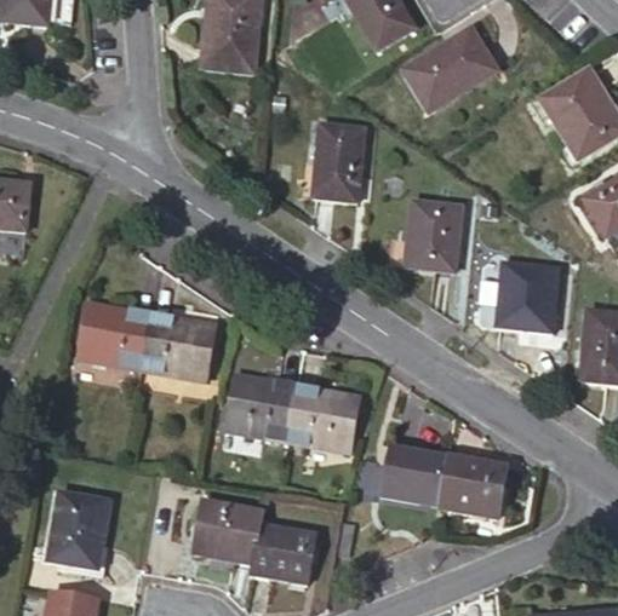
[(44,24),(46,0),(0,0),(0,19),(44,24)]
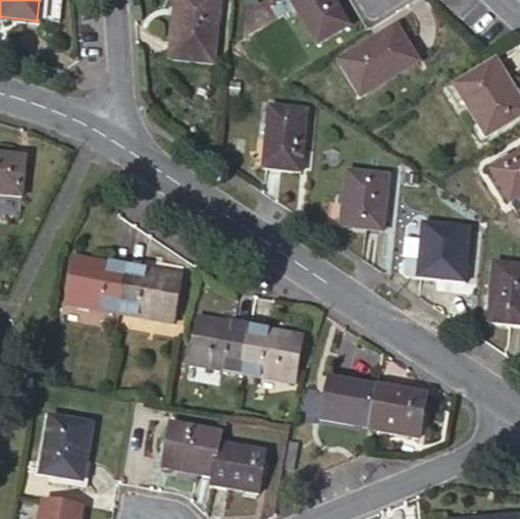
[(211,61),(217,0),(172,0),(167,57),(211,61)]
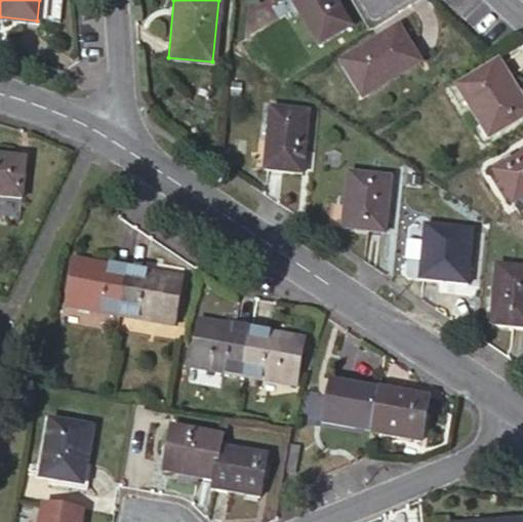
[(290,0),(317,43),(349,25),(333,0),(290,0)]
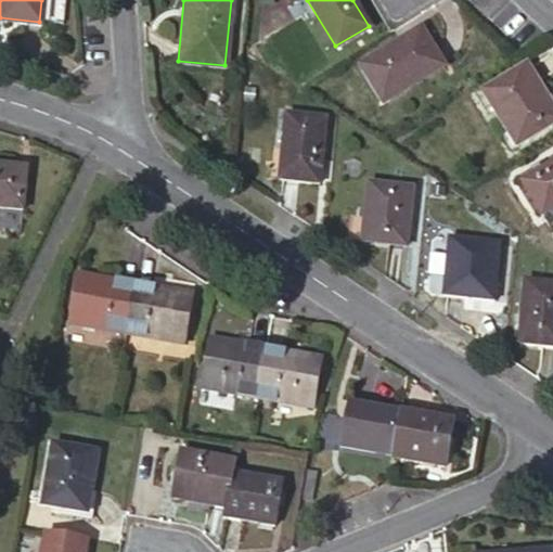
[(382,101),(442,64),(419,26),(358,63),(382,101)]
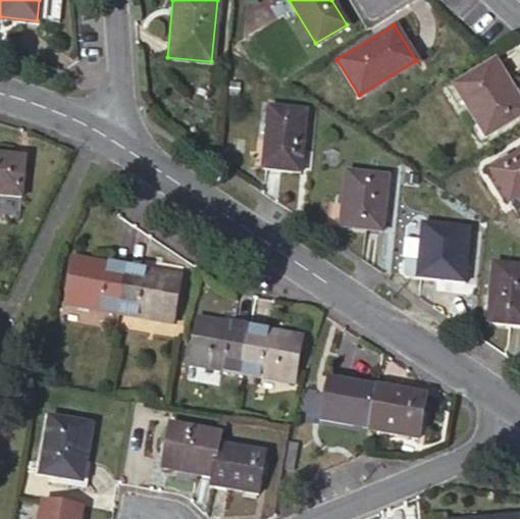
[(483,136),(519,112),(519,102),(492,58),(452,84),(483,136)]
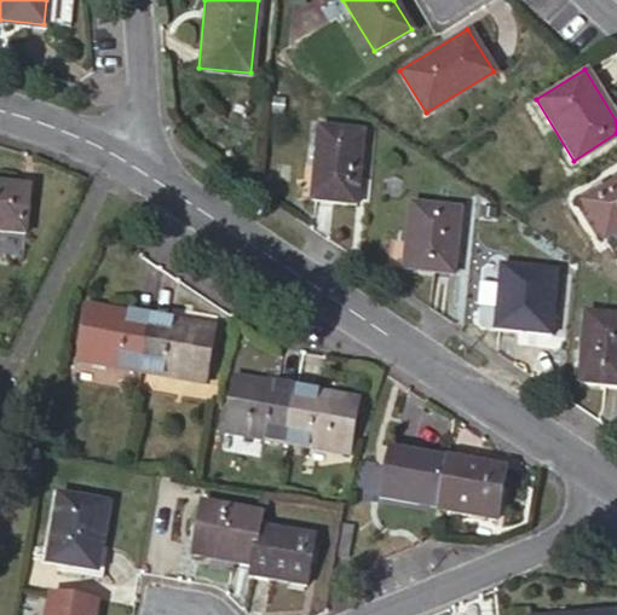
[(353,202),(361,128),(334,123),(316,125),(309,197),(353,202)]
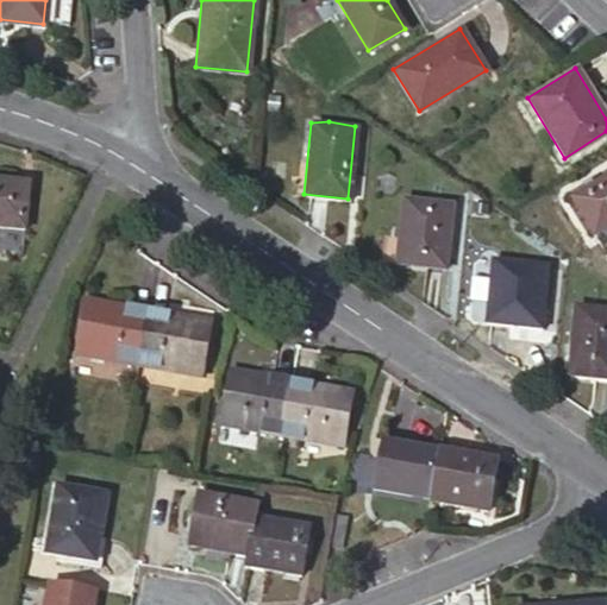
[(593,234),(606,225),(606,174),(570,196),(593,234)]
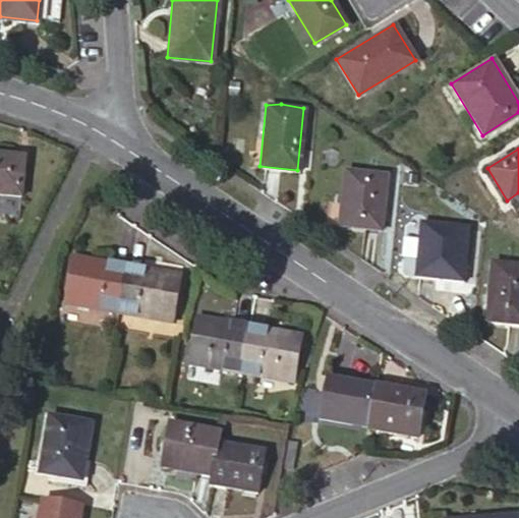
[(0,192),(19,194),(22,155),(0,153),(0,192)]
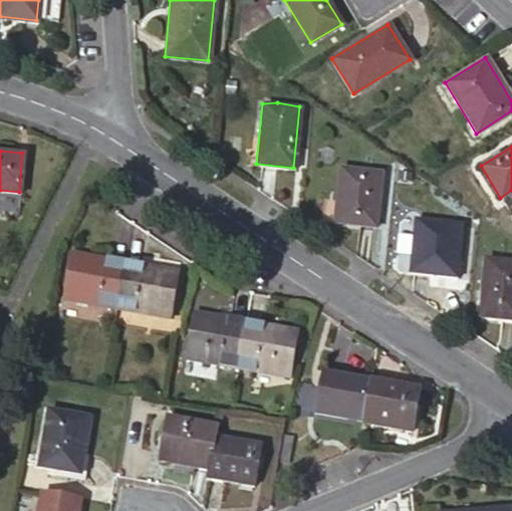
[(374,226),(379,172),(339,168),(333,221),(374,226)]
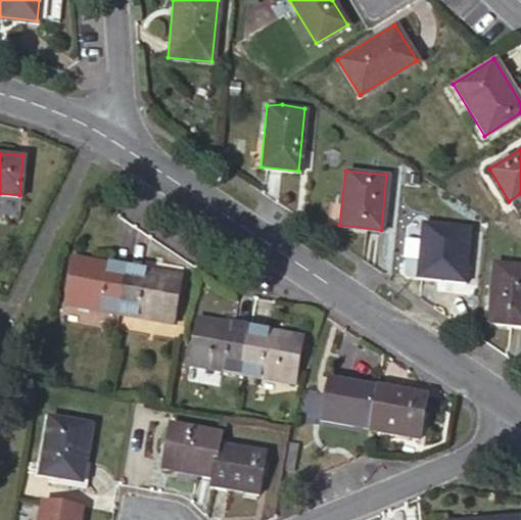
[(463,281),(468,227),(421,222),(416,276),(463,281)]
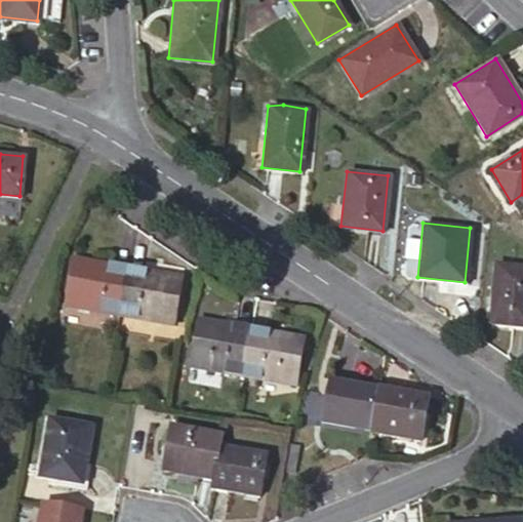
[(117,312),(125,267),(71,257),(63,303),(117,313),(117,312)]
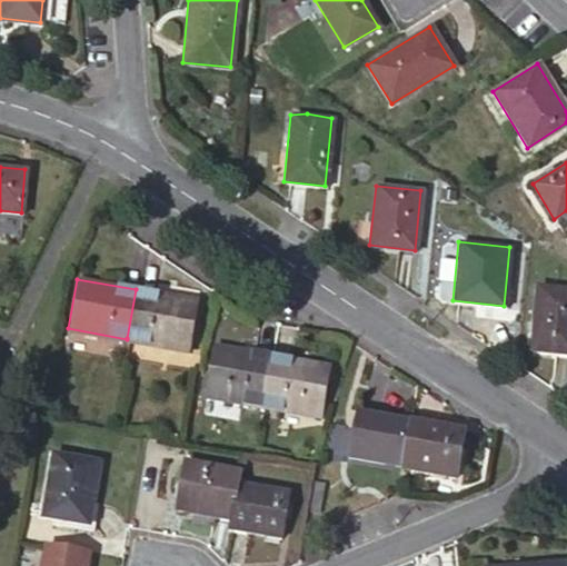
[(566,353),(566,288),(536,285),(530,350),(566,353)]
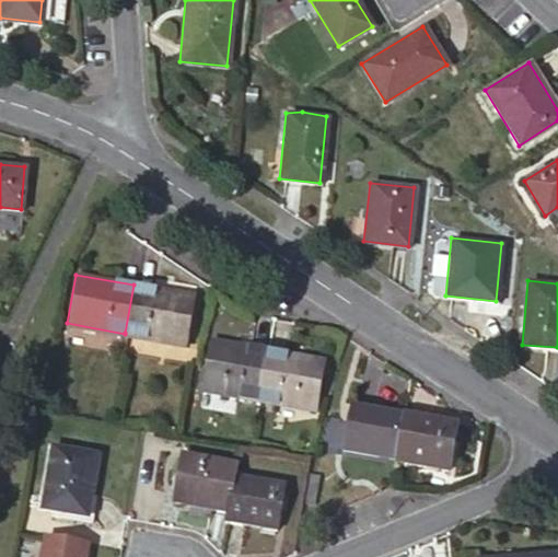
[(193,296),(134,285),(125,333),(125,334),(184,345),(193,296)]
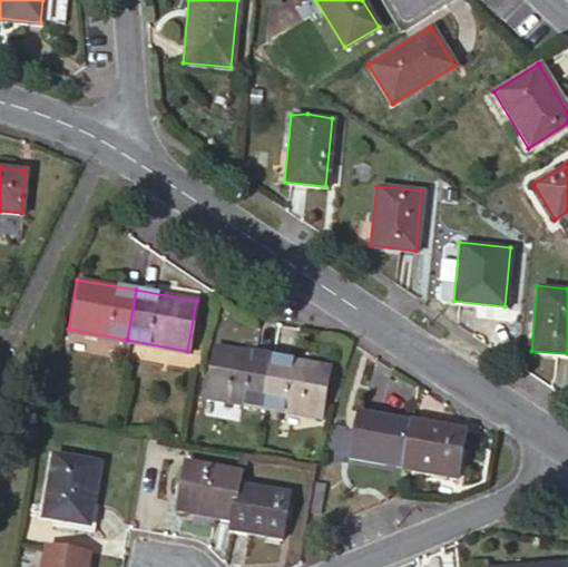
[(262,406),(271,357),(213,345),(204,396),(262,406)]
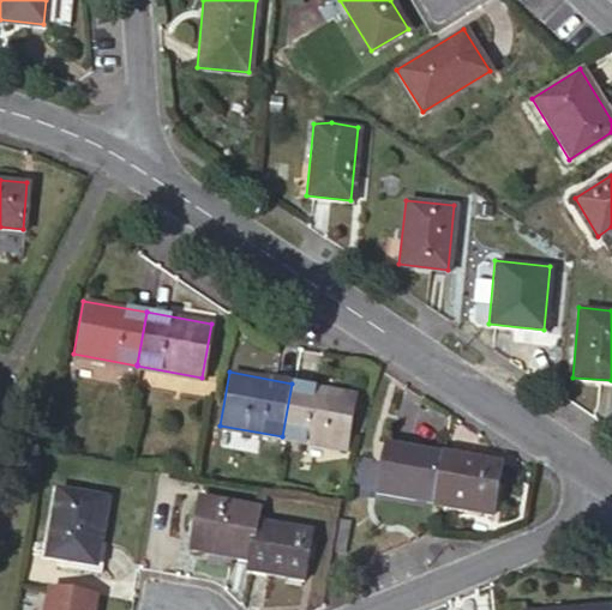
[(354,394),(292,384),(282,436),(343,447),(354,394)]
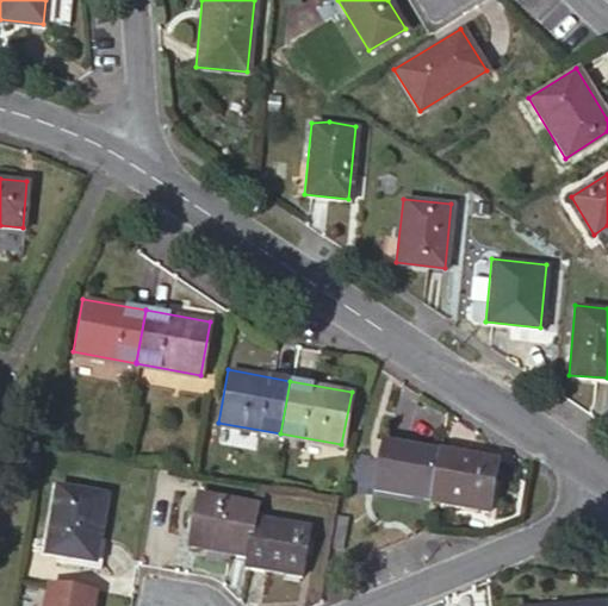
[(428,497),(435,450),(380,441),(371,487),(428,497)]
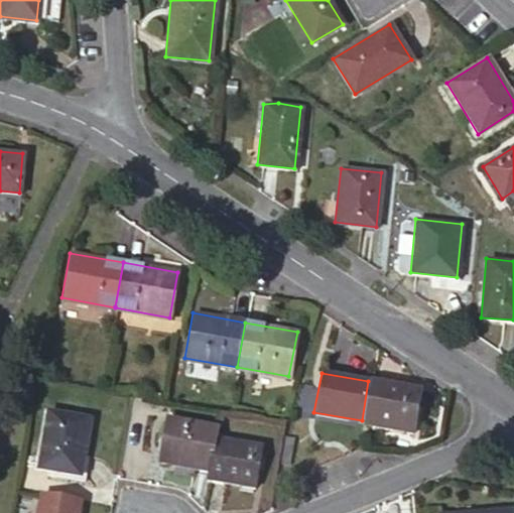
[(419,389),(369,380),(368,381),(362,420),(361,422),(411,431),(419,389)]
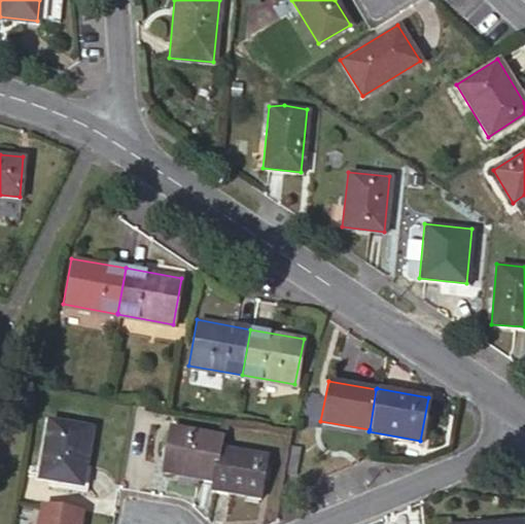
[(80,485),(91,426),(47,419),(38,477),(80,485)]
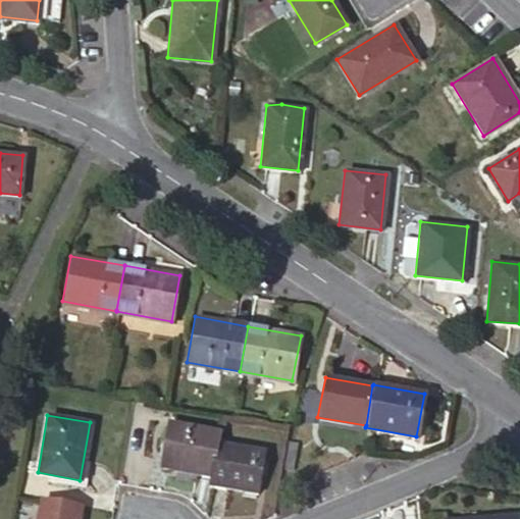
[(217,440),(218,432),(167,423),(159,466),(210,475),(217,440)]
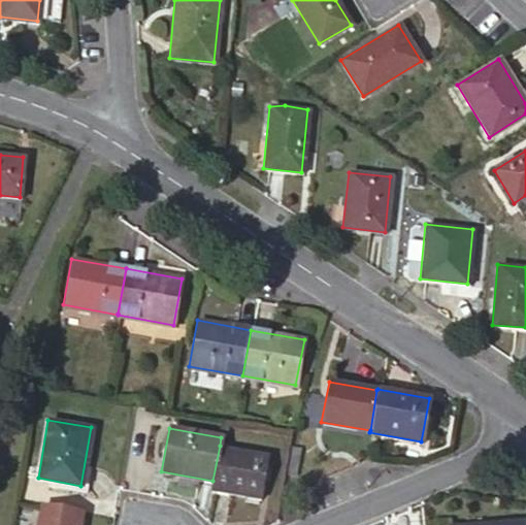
[(212,481),(211,490),(259,498),(267,454),(220,446),(212,481)]
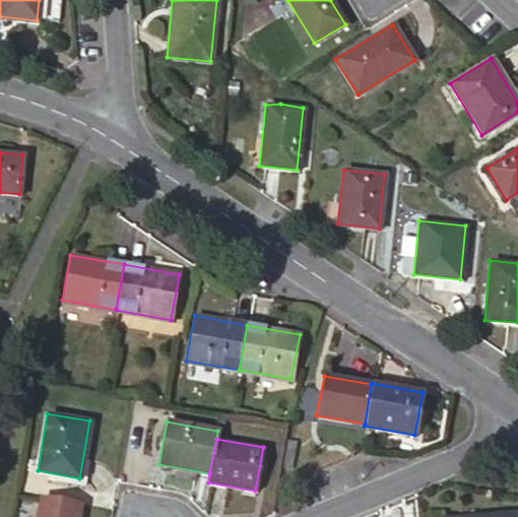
[(287,465),(290,447),(284,445),(280,464),(287,465)]
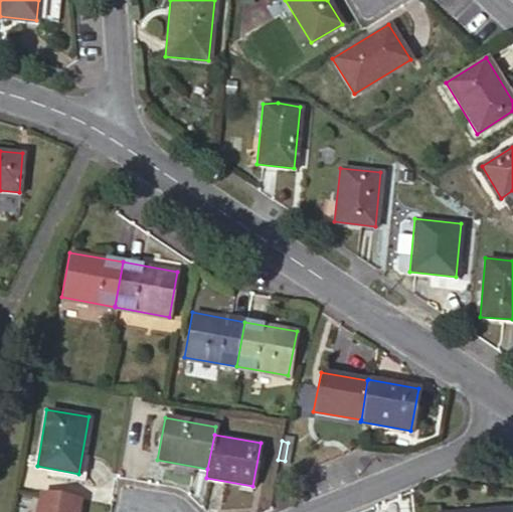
[(76,511),(79,499),(39,493),(35,511),(76,511)]
